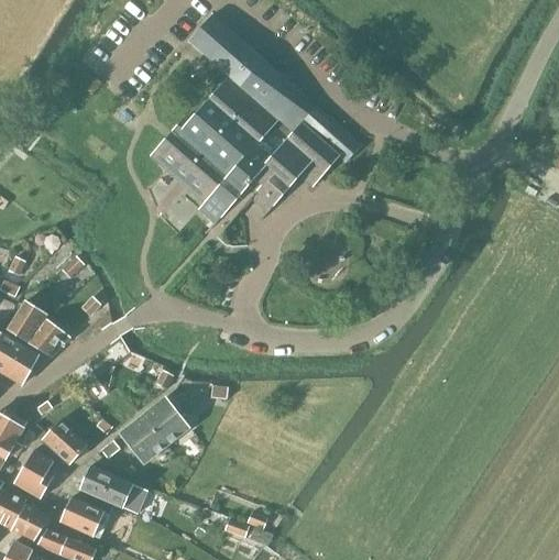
[(183,118),(150,156),(204,204),(198,209),(223,231),(251,198),(267,212),(299,176),(313,187),(318,180),(338,158),(346,163),(360,145),(211,14),(187,41),(228,76),(187,122),(183,118)]
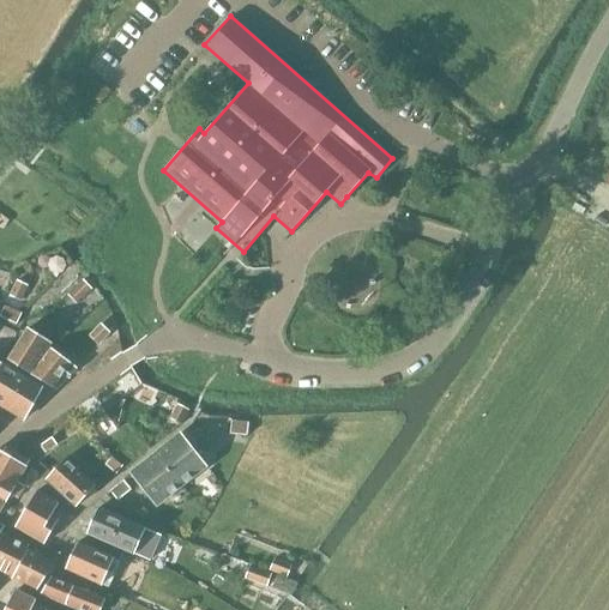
[(347,320),(367,312),(361,297),(373,293),(363,269),(331,283),(347,320)]
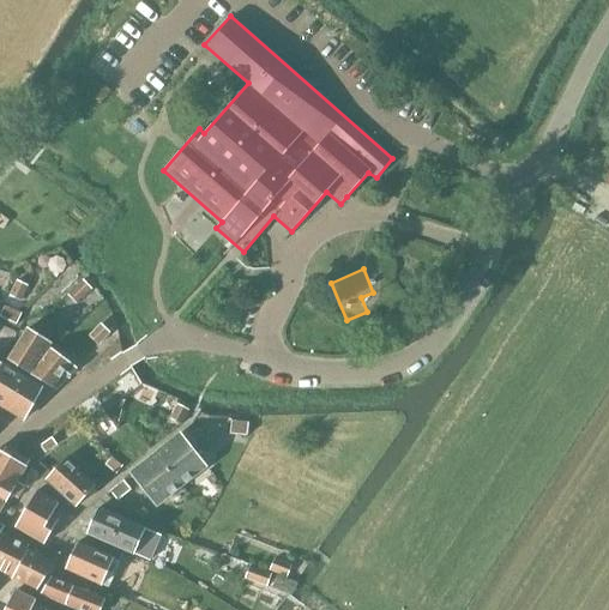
[(76,305),(91,289),(82,279),(66,295),(76,305)]
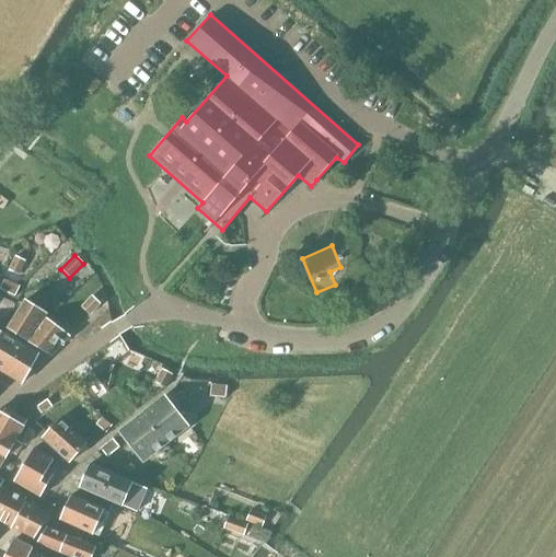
[(18,276),(25,260),(14,256),(8,270),(18,276)]
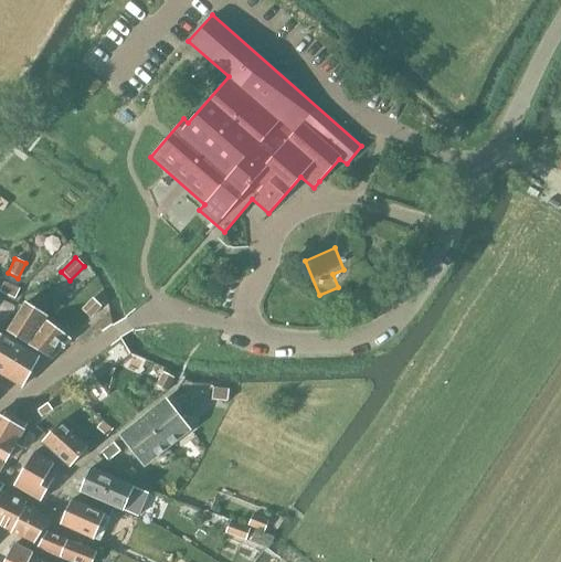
[(14,299),(19,289),(3,282),(0,287),(0,293),(14,299)]
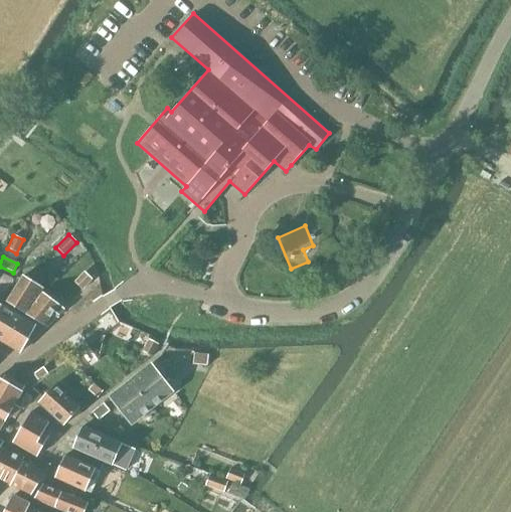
[(92,279),(83,272),(73,282),(81,290),(92,279)]
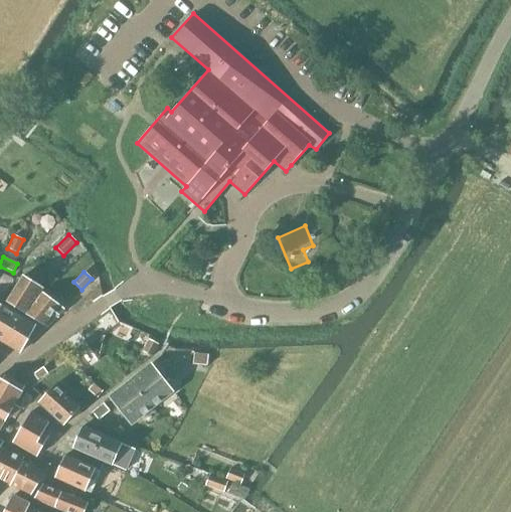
[(36,300),(43,289),(23,276),(6,302),(24,313),(33,298),(36,300)]
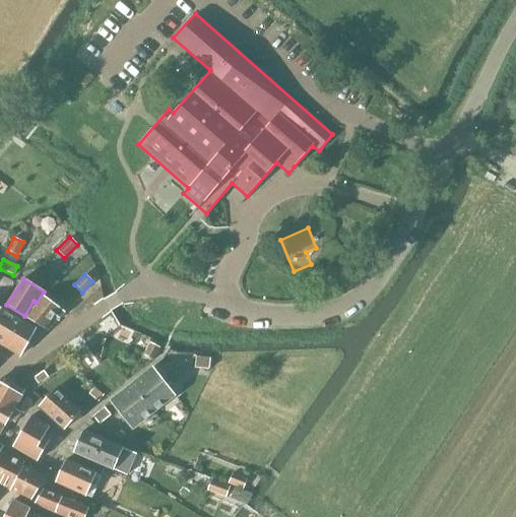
[(58,318),(64,312),(59,308),(43,296),(26,317),(44,327),(54,315),(58,318)]
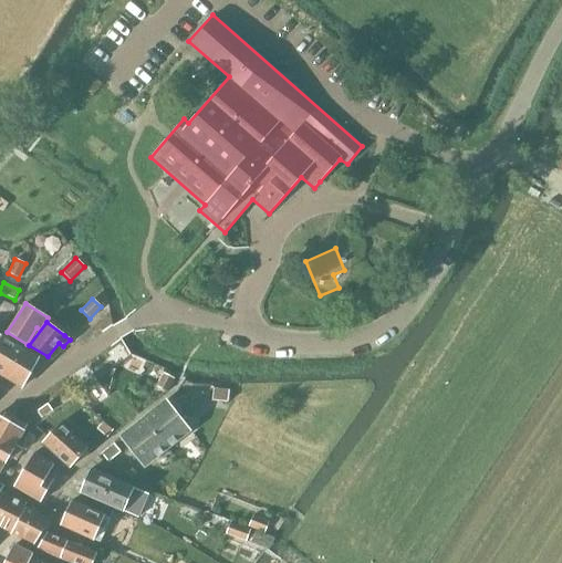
[(1,336),(0,339),(0,375),(21,388),(38,357),(1,336)]
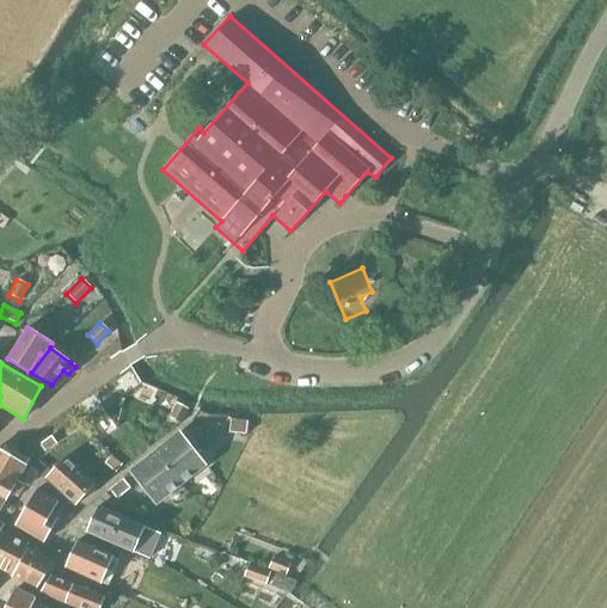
[(179,424),(186,409),(176,403),(169,418),(179,424)]
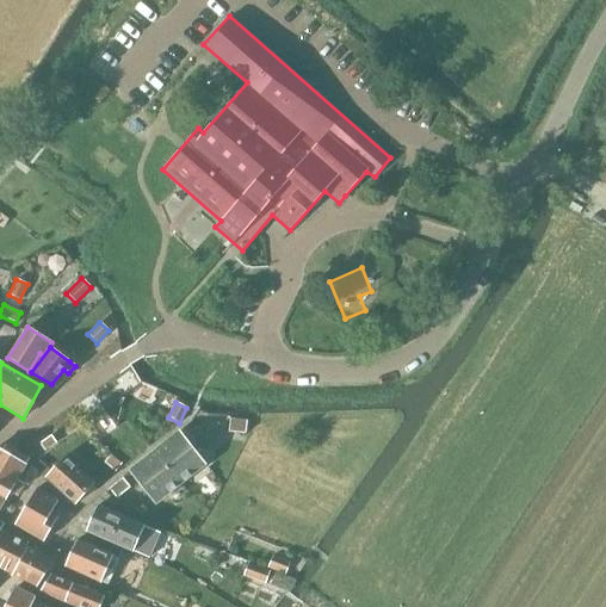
[(246,434),(247,420),(230,419),(228,432),(246,434)]
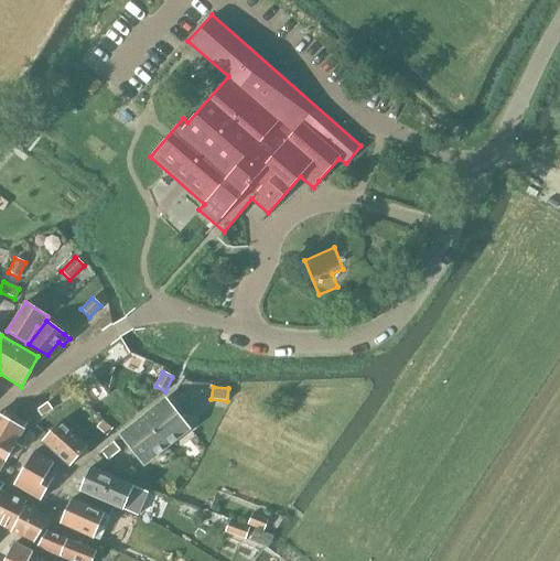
[(143,466),(191,430),(167,400),(120,437),(143,466)]
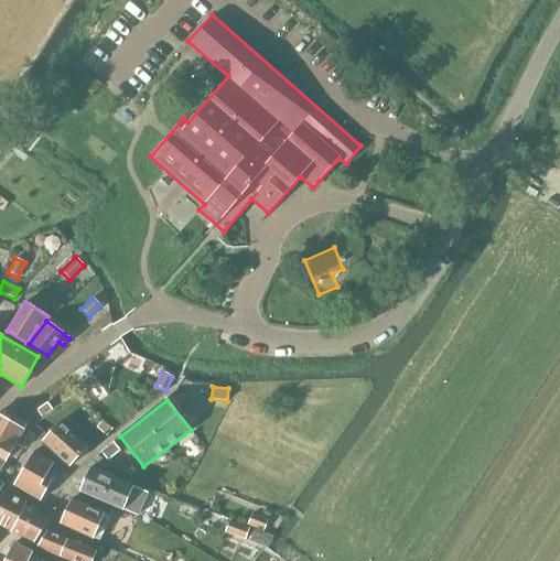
[(41,417),(52,409),(47,401),(35,409),(41,417)]
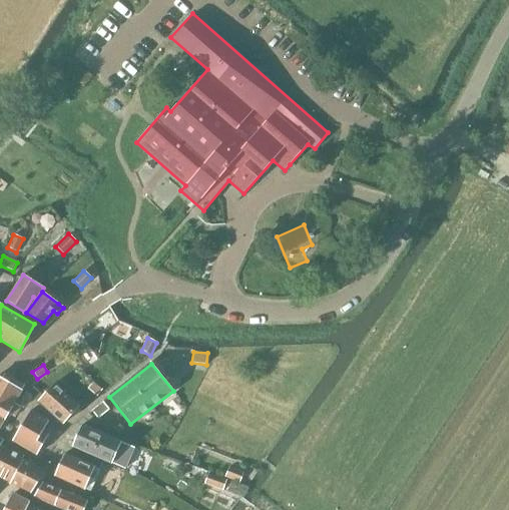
[(24,386),(9,378),(3,374),(0,379),(0,427),(7,414),(14,417),(20,407),(13,403),(24,386)]
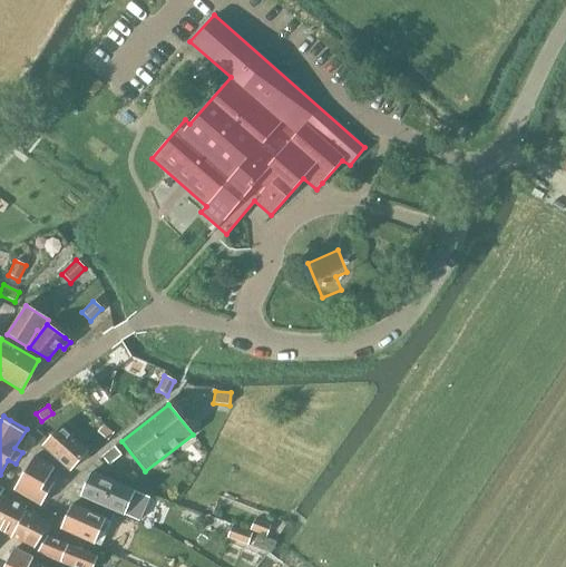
[(60,424),(42,445),(70,470),(88,450),(60,424)]
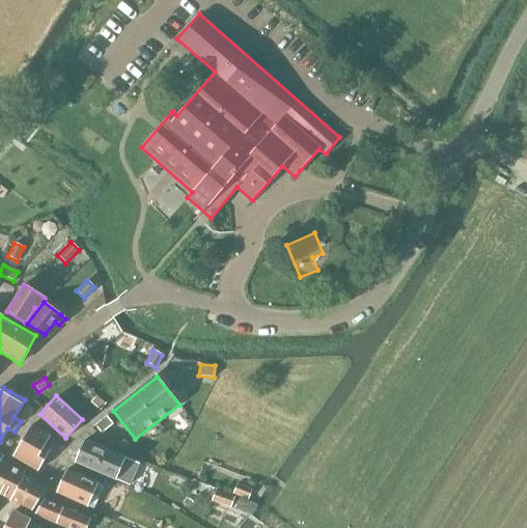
[(105,404),(95,395),(89,401),(100,411),(105,404)]
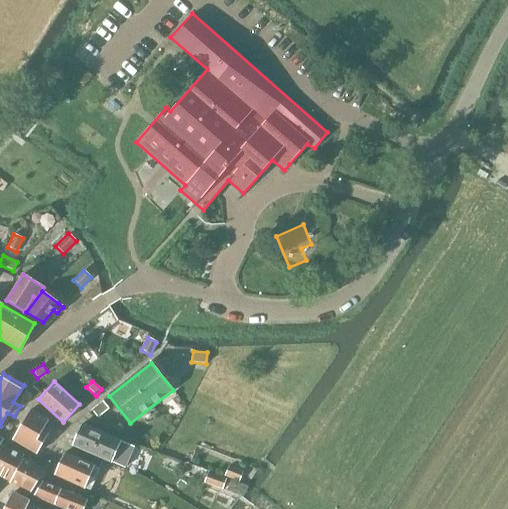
[(98,417),(109,409),(104,402),(93,410),(98,417)]
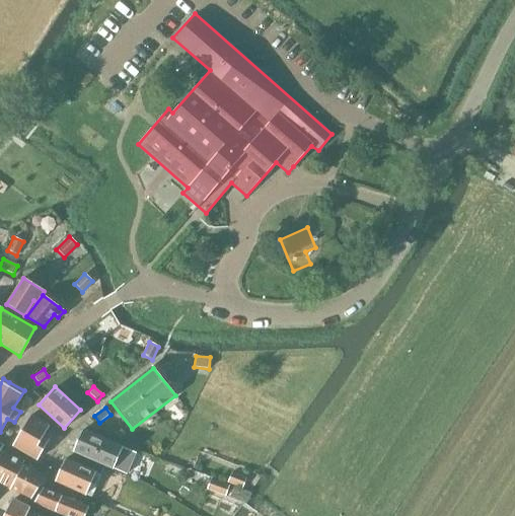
[(37,460),(49,440),(43,436),(49,426),(30,415),(12,445),(37,460)]
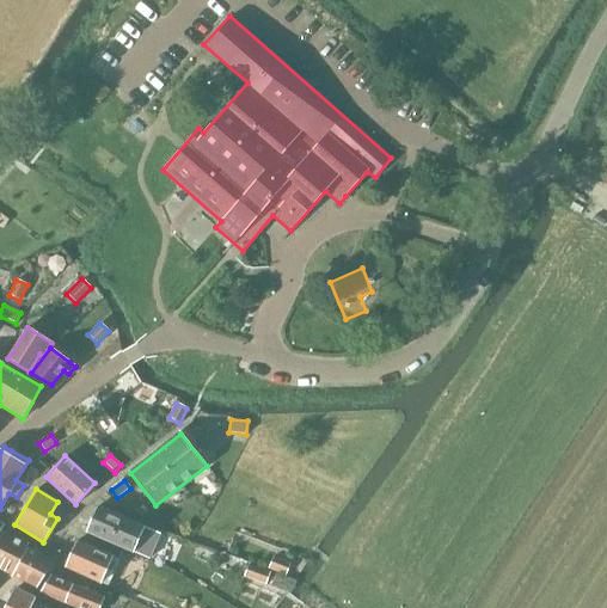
[(97,507),(86,532),(134,552),(149,559),(160,534),(145,527),(103,509),(97,507)]
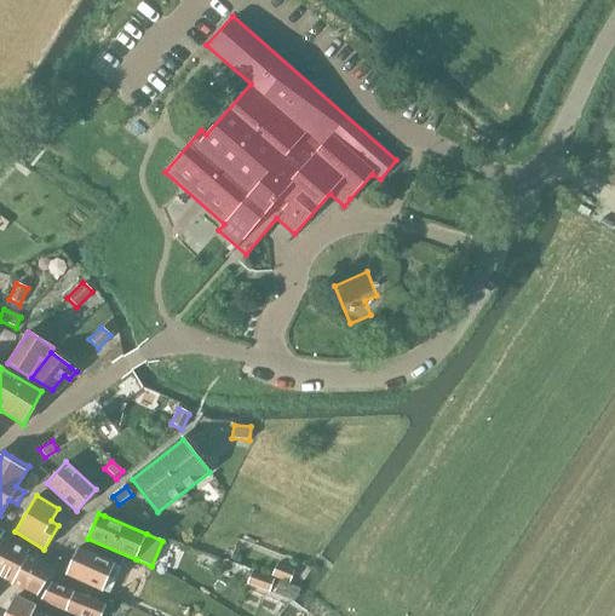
[(0,557),(19,566),(27,554),(29,551),(3,539),(0,543),(0,557)]
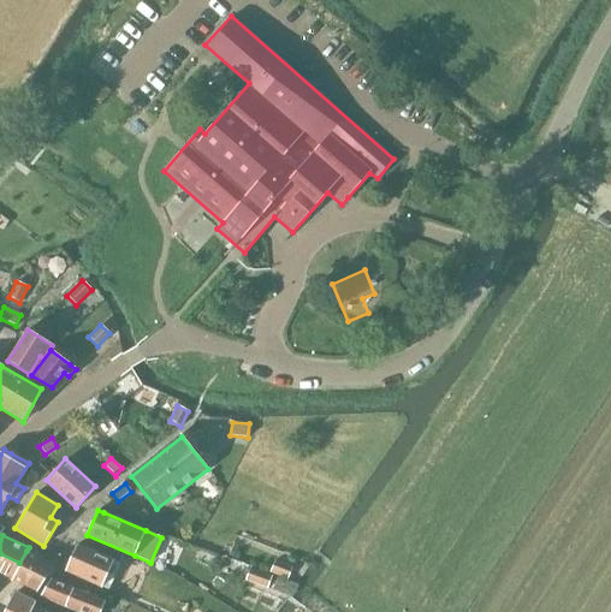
[(102,587),(107,575),(114,559),(77,542),(65,570),(102,587)]
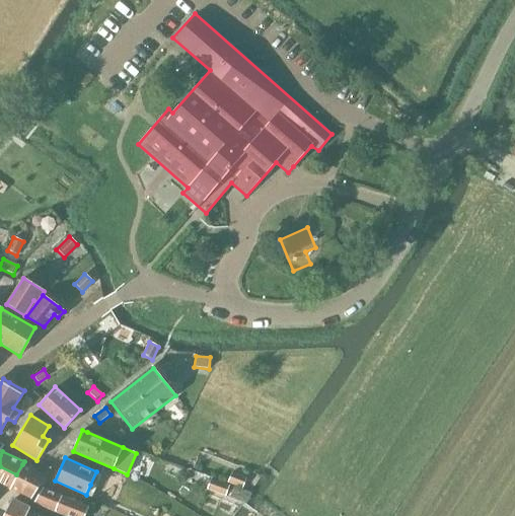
[(16,474),(9,489),(29,499),(44,475),(22,464),(16,474)]
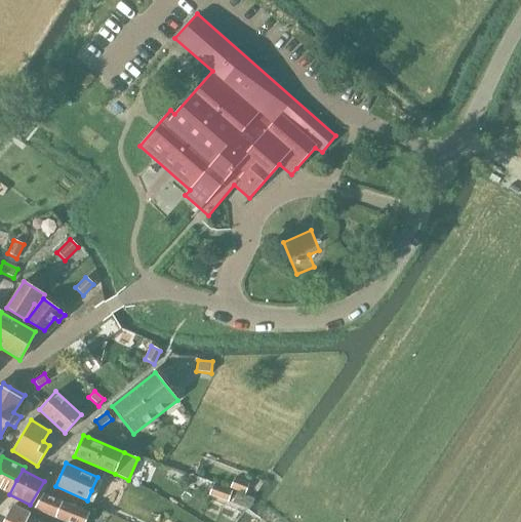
[(0,489),(9,494),(16,480),(0,472),(0,489)]
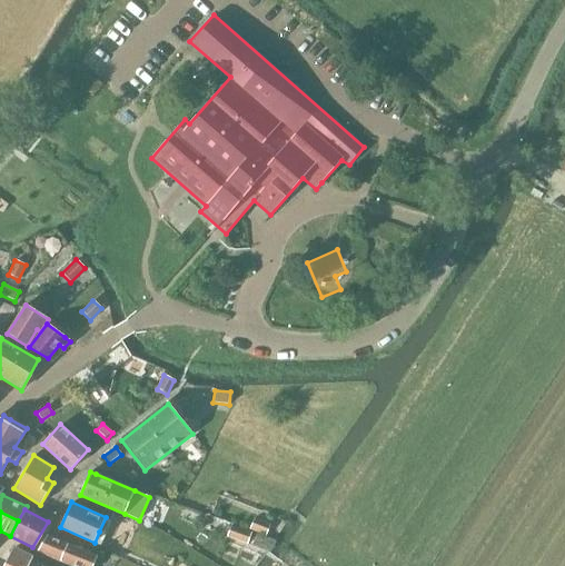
[(266,536),(270,524),(254,517),(249,529),(266,536)]
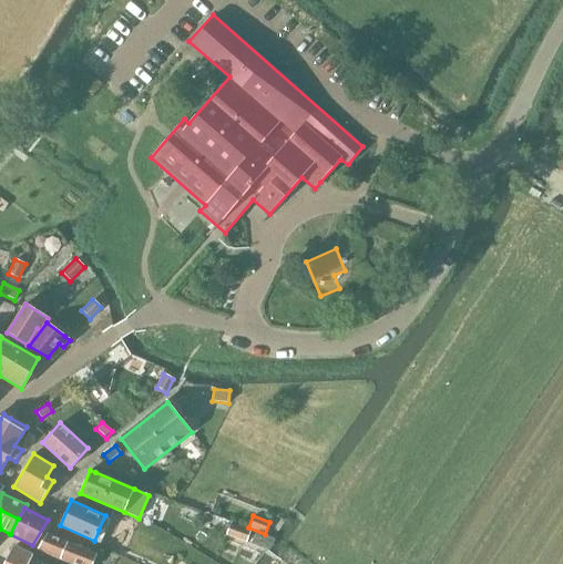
[(246,542),(251,530),(229,522),(225,534),(246,542)]
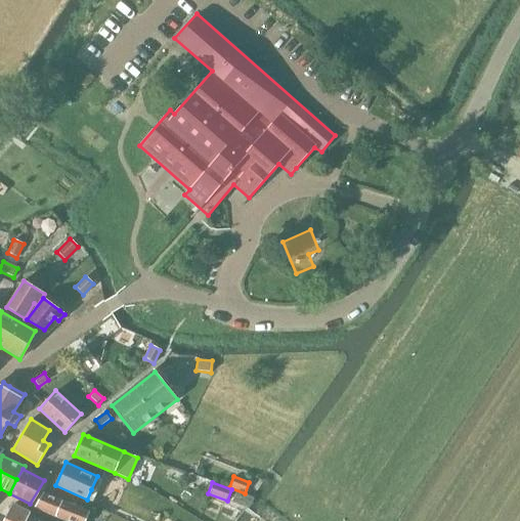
[(67,520),(85,520),(89,512),(43,492),(34,508),(67,520)]
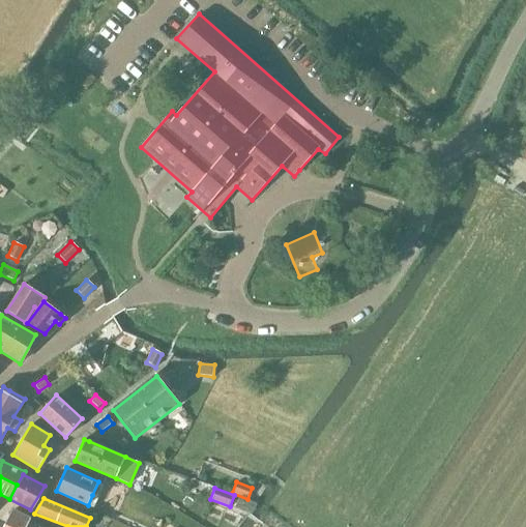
[(12,509),(2,526),(25,526),(29,520),(30,518),(12,509)]
